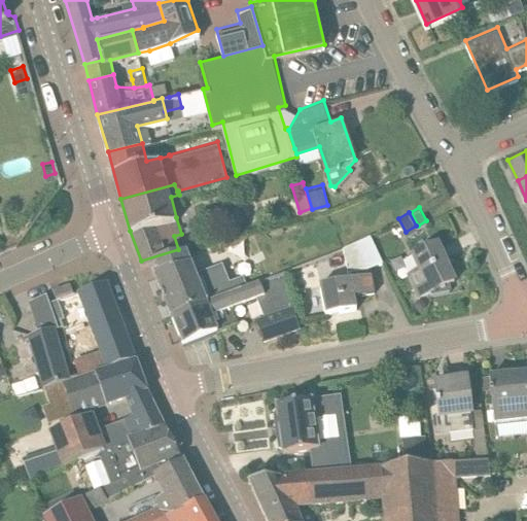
[(382,258),(370,231),(343,244),(347,267),(355,267),(362,266),(382,258)]
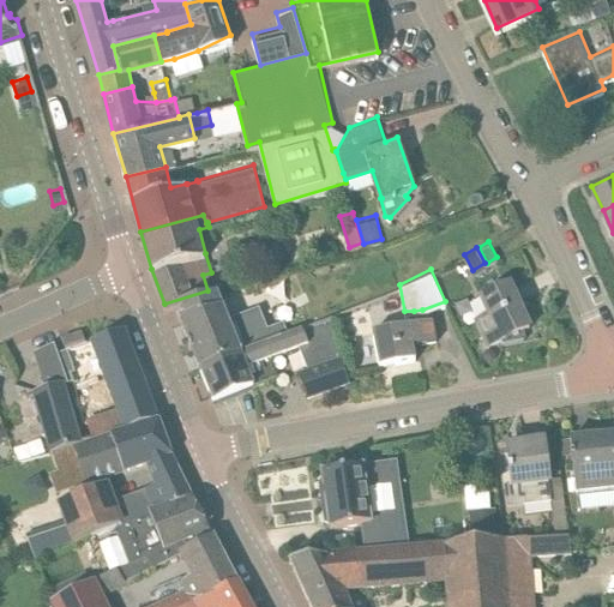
[(509,278),(477,293),(486,311),(475,316),(487,342),(500,336),(503,340),(500,340),(500,341),(523,336),(523,335),(521,335),(517,328),(529,323),(509,278)]
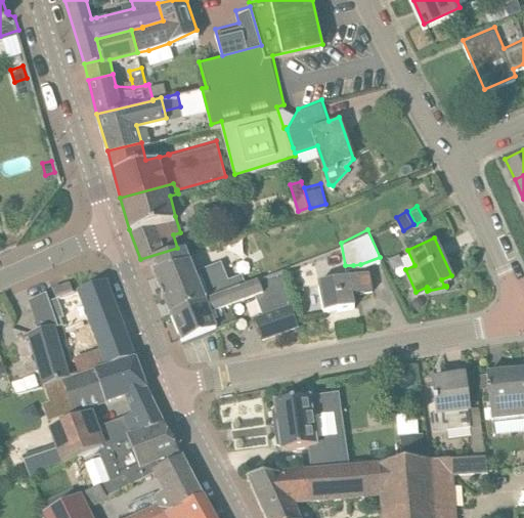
[(206,296),(226,289),(257,276),(253,266),(202,286),(190,256),(189,257),(185,246),(177,248),(140,259),(141,261),(149,258),(171,311),(206,297),(206,296)]
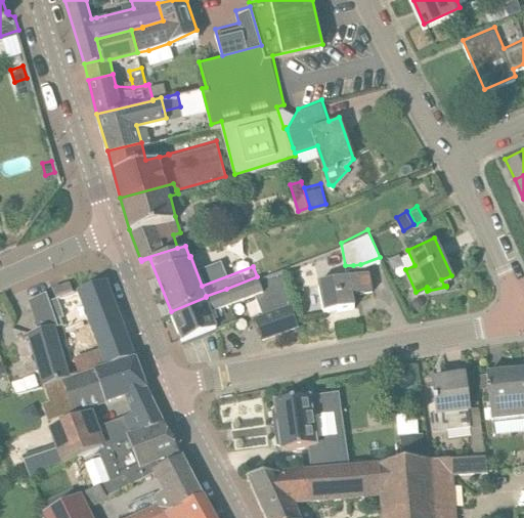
[(280,267),(258,276),(258,275),(257,276),(226,289),(231,301),(255,292),(263,312),(256,315),(263,335),(297,321),(288,297),(290,297),(280,267)]
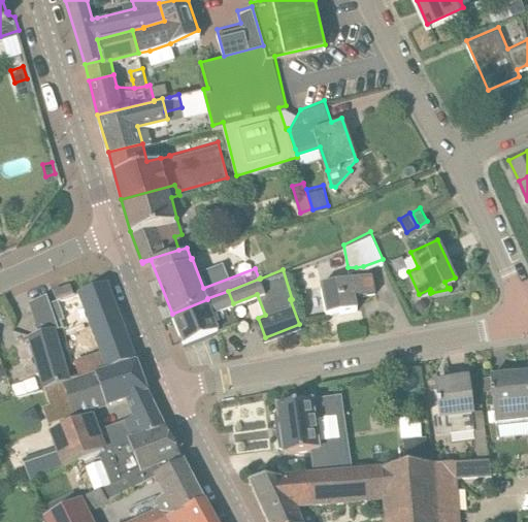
[(321,281),(327,311),(357,305),(355,293),(374,290),(371,271),(321,281)]
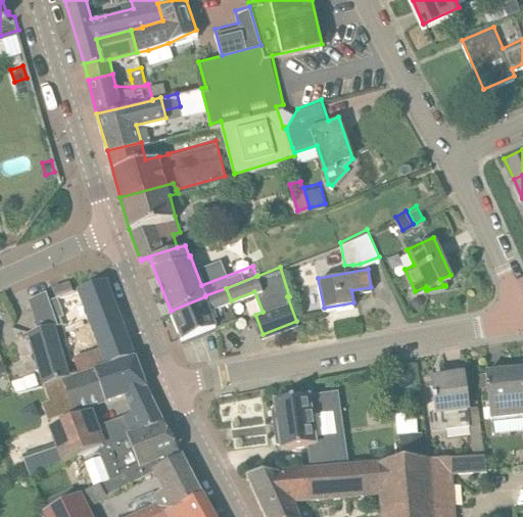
[(97,345),(70,354),(72,357),(64,359),(68,374),(134,353),(105,277),(73,288),(56,294),(49,296),(46,289),(45,289),(54,316),(82,304),(97,345)]
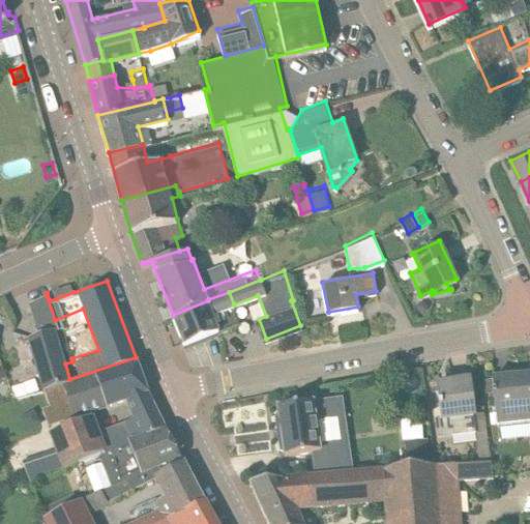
[(54,288),(57,298),(74,292),(70,283),(54,288)]
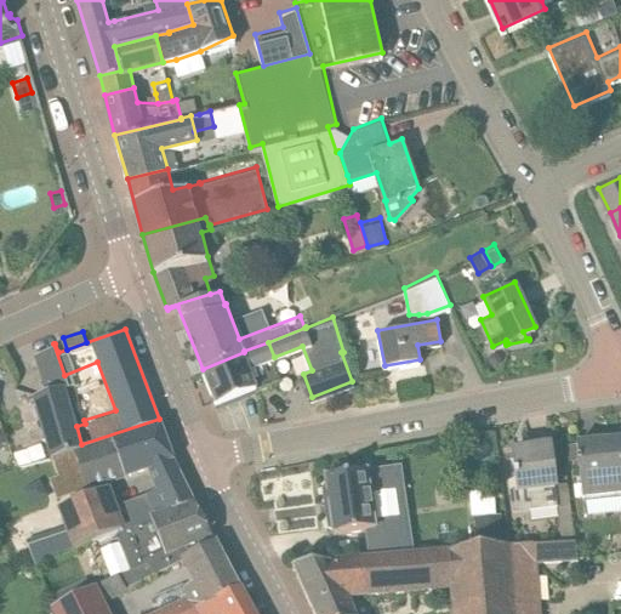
[(268,342),(244,351),(244,352),(203,369),(216,403),(256,386),(280,375),(274,357),(268,342)]
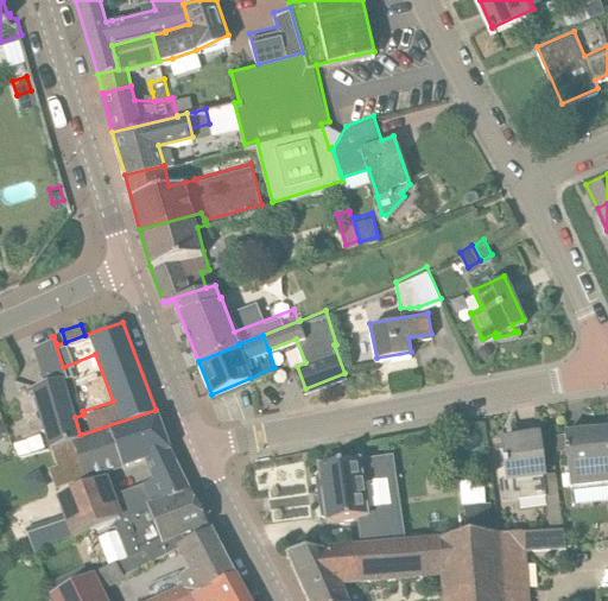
[(33,385),(51,443),(80,435),(75,417),(83,415),(82,411),(75,413),(64,375),(65,374),(63,367),(52,336),(33,343),(48,379),(33,385)]
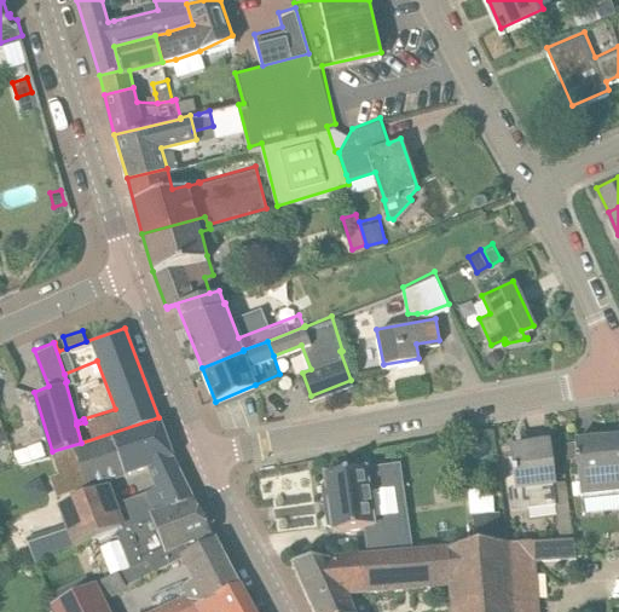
[(57,503),(63,518),(73,542),(115,526),(114,525),(195,496),(173,454),(158,417),(81,443),(52,451),(57,472),(68,469),(74,488),(90,483),(125,469),(126,473),(144,466),(151,484),(143,488),(143,489),(116,500),(109,481),(57,503)]
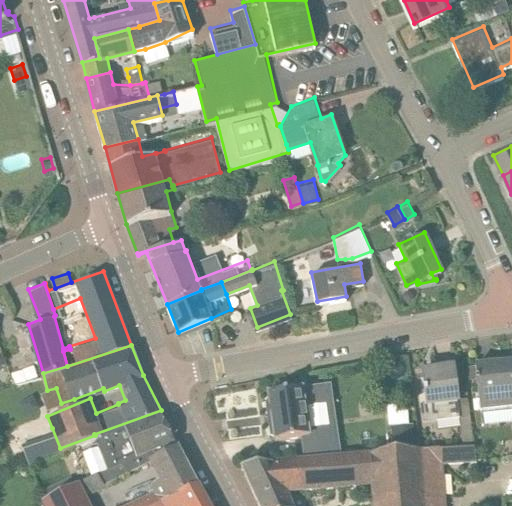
[(511,358),(476,362),(477,375),(481,407),(511,403),(511,358)]
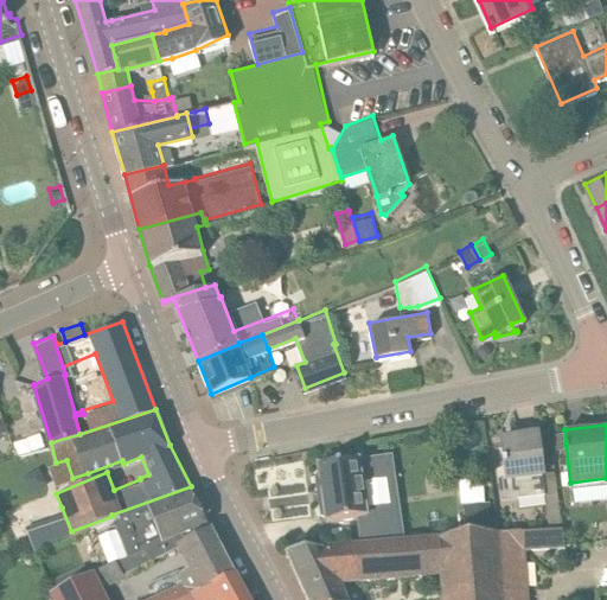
[(543,472),(538,429),(502,435),(506,474),(498,474),(500,497),(518,496),(517,486),(543,483),(547,512),(561,511),(556,472),(543,473),(543,472)]
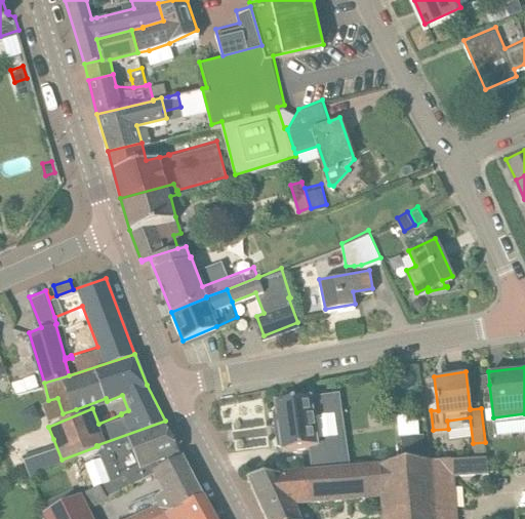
[(316,393),(314,382),(307,383),(309,394),(316,393)]
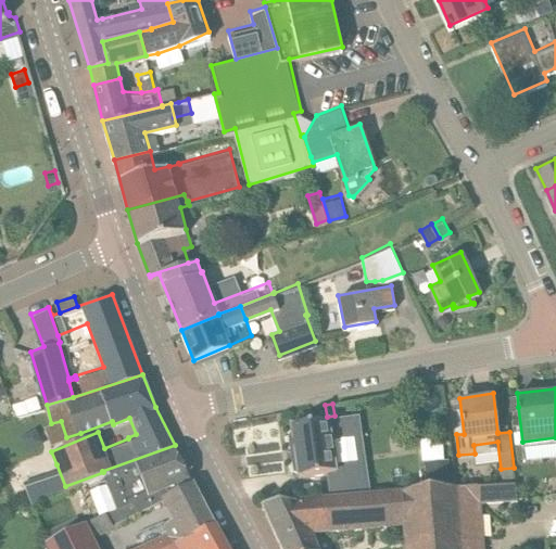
[(292,423),(299,473),(336,468),(331,435),(359,431),(357,413),(292,423)]
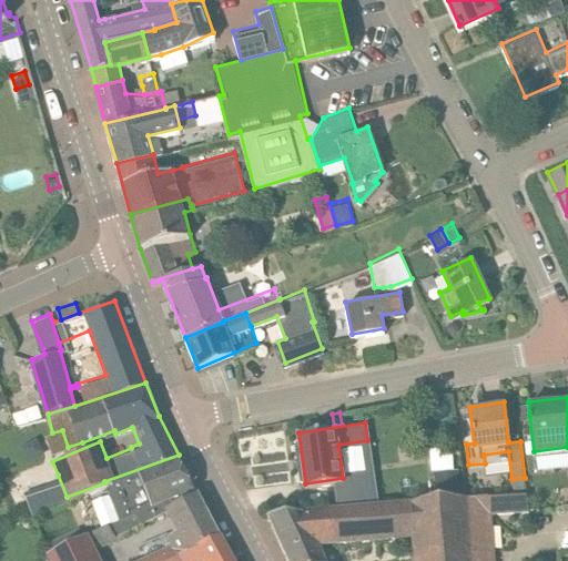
[(179,455),(104,481),(105,482),(108,489),(118,517),(108,522),(113,534),(164,507),(165,507),(162,501),(194,485),(179,455)]
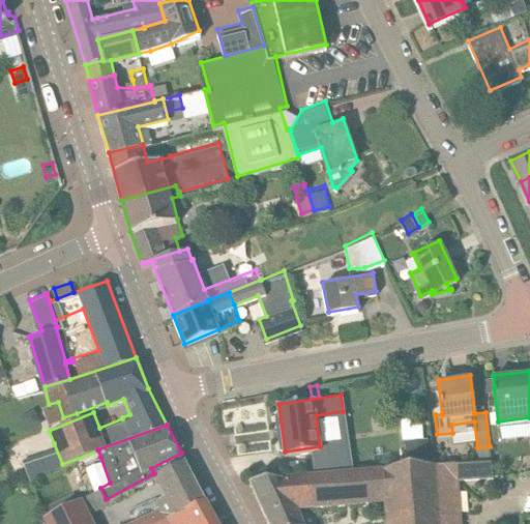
[(405,436),(408,462),(432,460),(429,434),(405,436)]
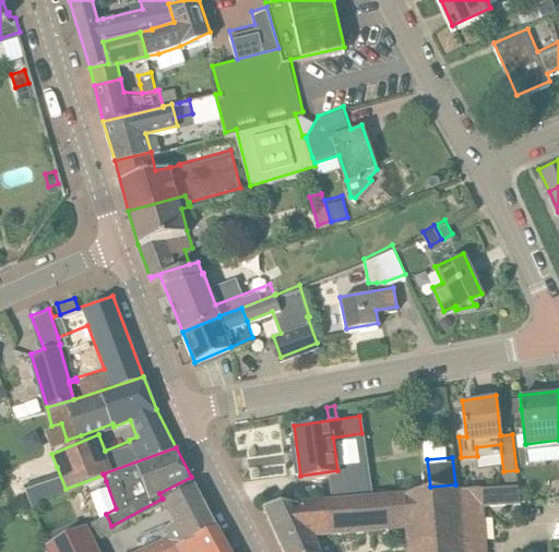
[(58,471),(25,479),(31,500),(63,491),(58,471)]
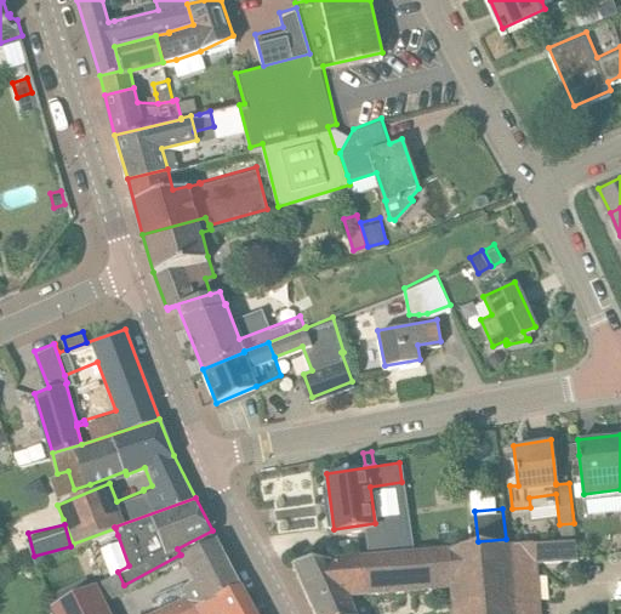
[(181,555),(180,555),(192,579),(181,585),(186,593),(140,613),(113,613),(106,598),(126,587),(124,585),(118,572),(91,585),(56,603),(50,606),(53,613),(198,613),(194,607),(241,585),(216,536),(181,555)]
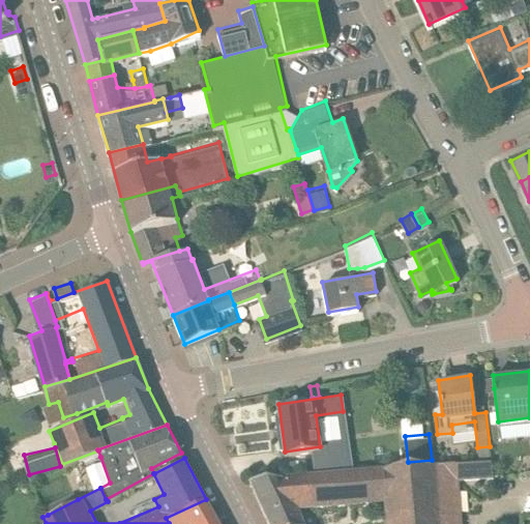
[(383,495),(385,523),(462,523),(459,477),(493,474),(491,459),(380,468),(383,495)]
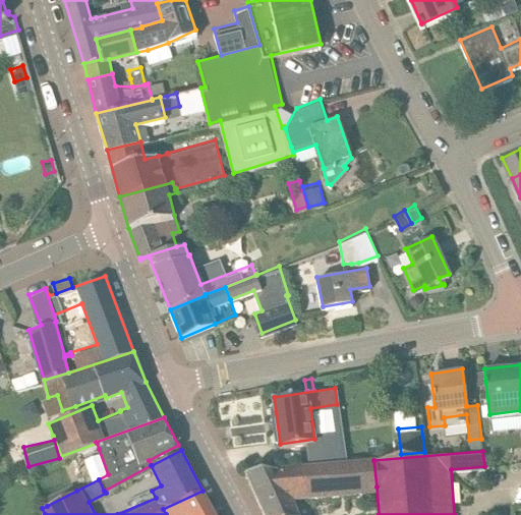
[(373,460),(245,471),(266,514),(296,514),(296,513),(298,513),(306,511),(302,496),(377,487),(373,460)]
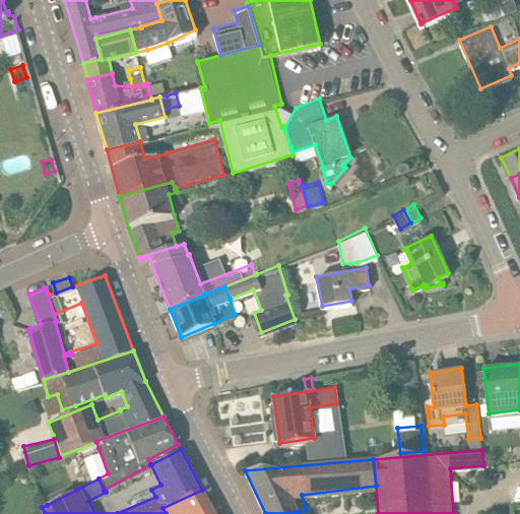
[(47,505),(76,490),(72,479),(42,495),(47,505)]
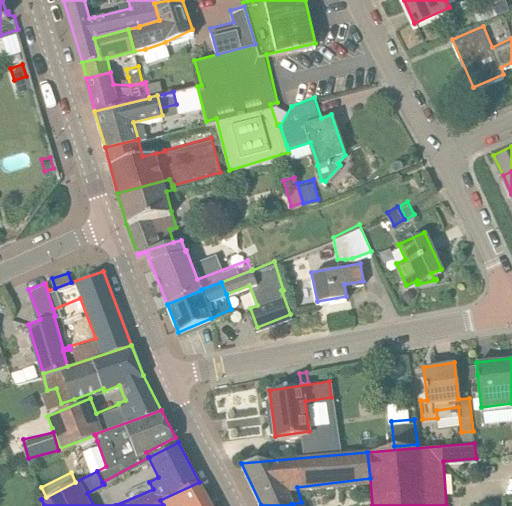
[(160,500),(163,505),(212,505),(199,482),(160,500)]
